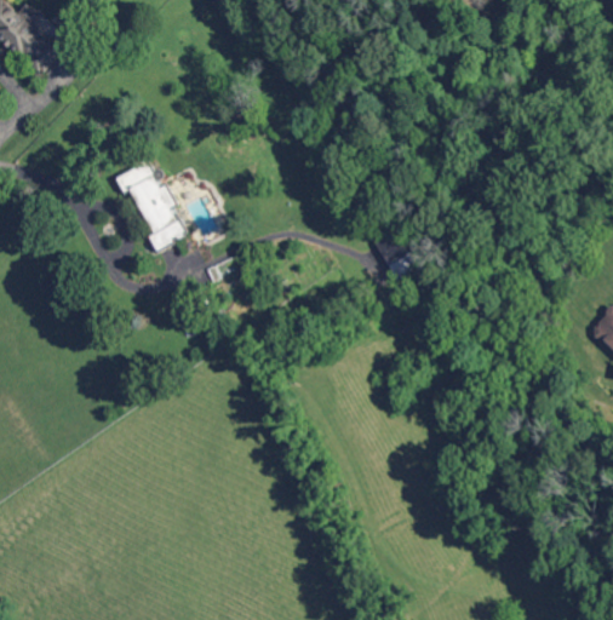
[(17,13),(23,7),(26,4),(27,4),(35,11),(40,16),(41,17),(38,21),(33,26),(32,27),(39,33),(46,39),(49,35),(50,36),(53,40),(57,44),(61,46),(63,49),(62,50),(61,51),(44,70),(43,72),(26,57),(23,55),(19,58),(5,45),(3,42),(0,40),(0,0),(3,0),(12,10),(17,13)]
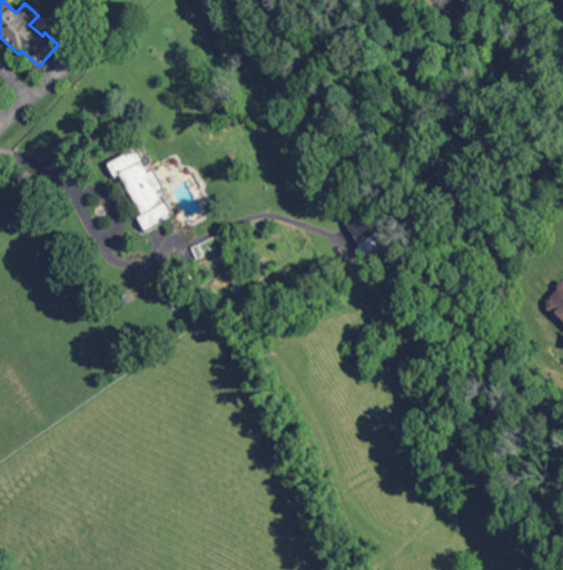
[(139,159),(146,156),(149,161),(142,166),(146,173),(150,170),(151,172),(160,187),(159,188),(155,190),(167,212),(155,218),(157,222),(156,223),(144,229),(142,229),(136,217),(141,214),(131,197),(129,194),(129,193),(128,190),(118,173),(112,176),(106,164),(126,153),(125,150),(131,147),(132,146),(132,147),(139,159)]
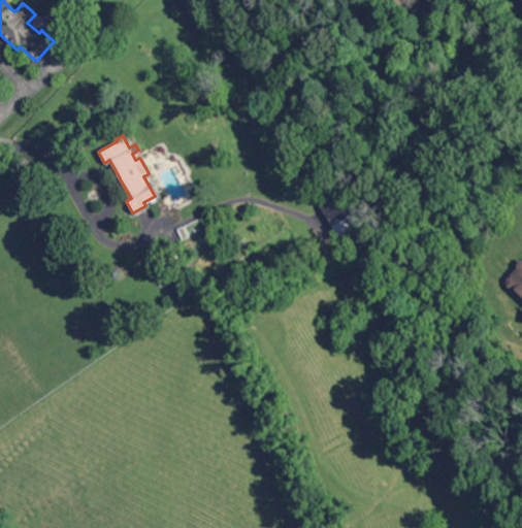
[(335,237),(334,235),(319,209),(317,207),(322,204),(336,196),(347,213),(351,221),(354,225),(355,227),(346,232),(340,235),(335,237)]
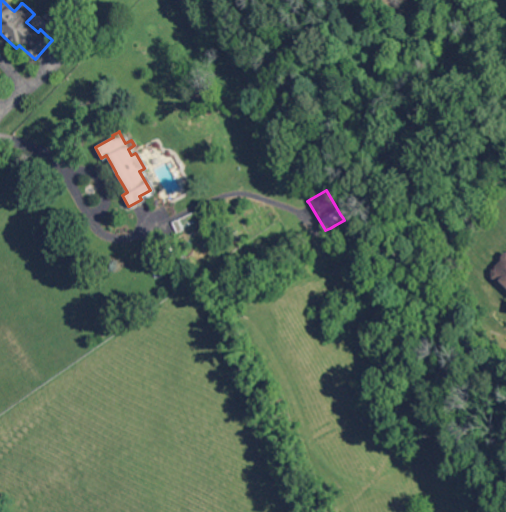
[(505,304),(505,303),(505,302),(505,296),(492,282),(492,281),(489,279),(488,270),(490,268),(499,260),(500,257),(503,253),(505,253),(505,304)]
